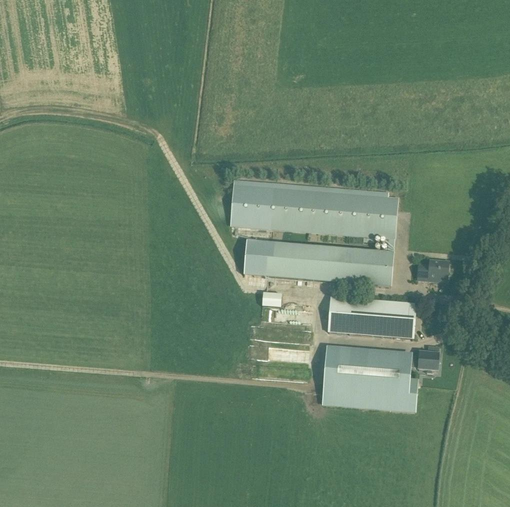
[(387,236),(386,251),(391,251),(393,237),(396,196),(386,196),(387,190),(233,178),(229,223),(387,236)]
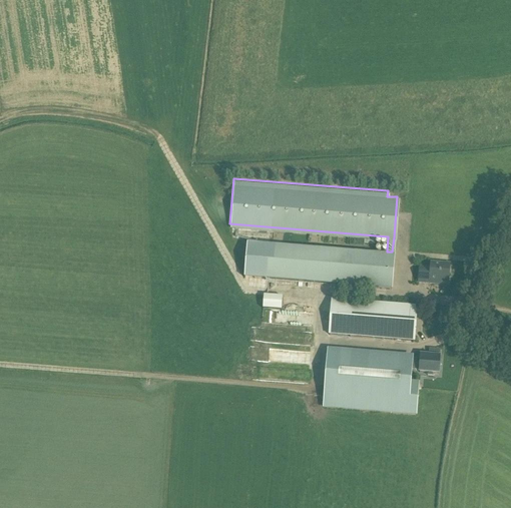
[(263,275),(390,286),(393,251),(392,251),(387,251),(266,241),(263,275)]
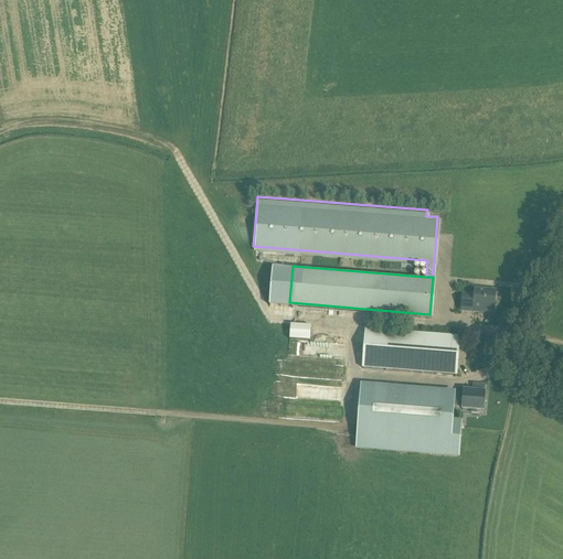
[(473,291),(460,290),(459,307),(485,309),(485,307),(491,307),(494,287),(473,286),(473,291)]
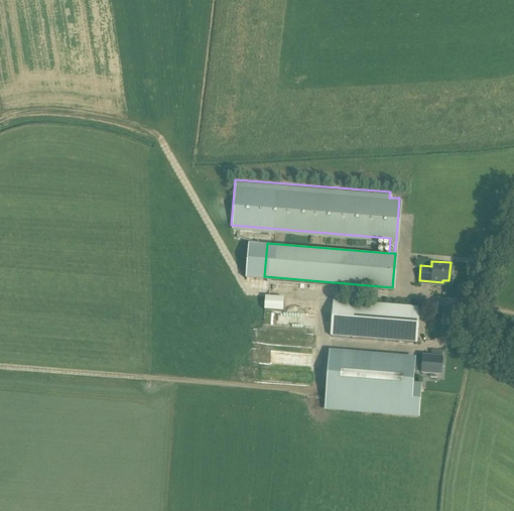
[(277,293),(258,293),(258,307),(268,307),(268,314),(292,314),(292,306),(277,306),(277,293)]
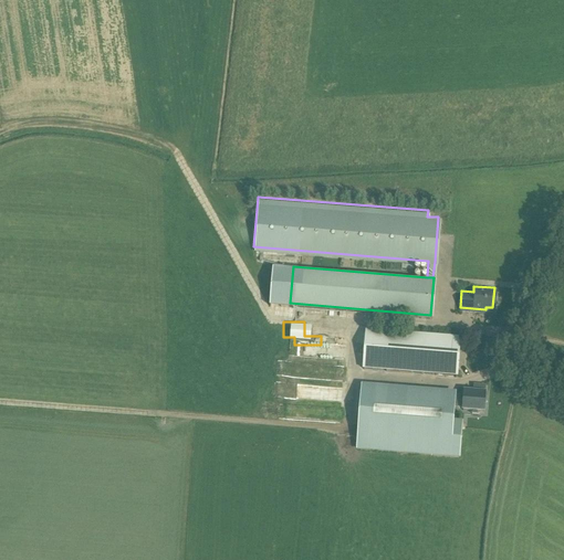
[(323,321),(322,330),(329,330),(329,335),(341,335),(342,321),(323,321)]
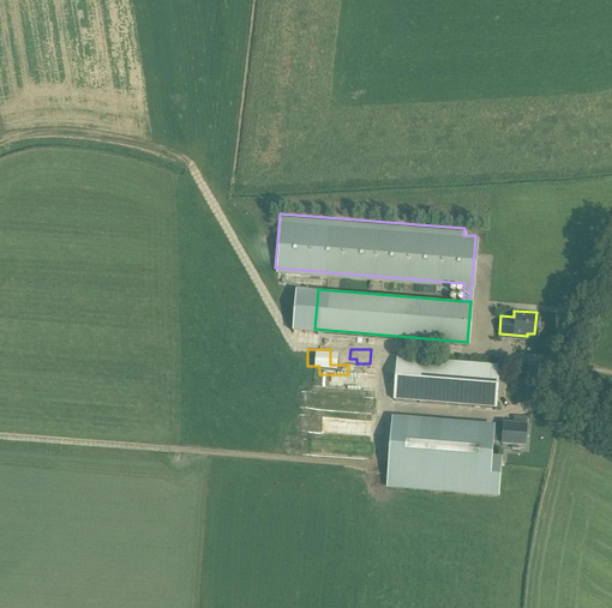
[(396,354),(393,396),(484,403),(485,385),(495,385),(497,362),(396,354)]
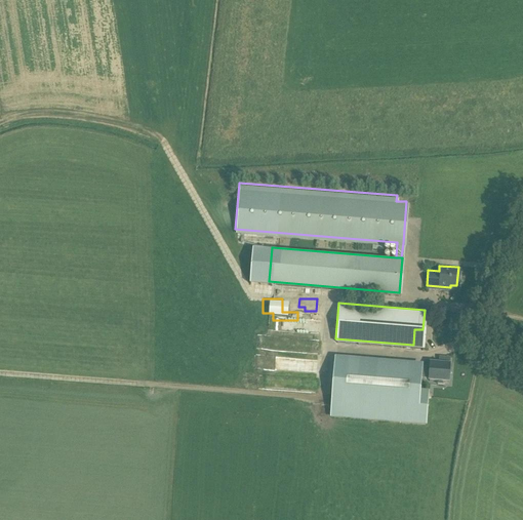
[(302,329),(316,331),(317,320),(303,319),(302,329)]
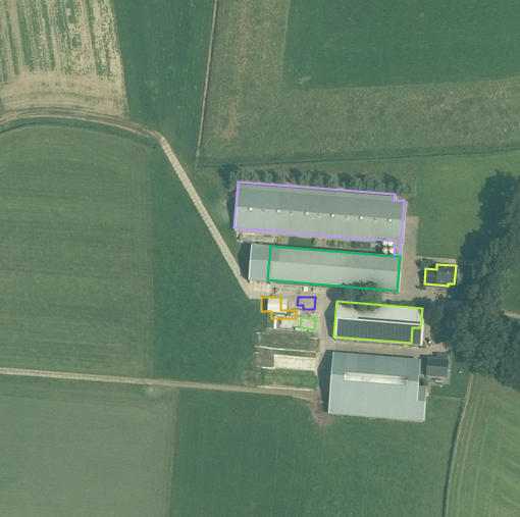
[(326,417),(422,424),(425,394),(415,393),(417,371),(425,372),(425,374),(431,374),(431,376),(431,377),(438,378),(439,377),(439,375),(444,375),(446,359),(445,359),(446,352),(435,351),(434,358),(426,357),(425,364),(418,363),(418,358),(331,351),(326,417)]
